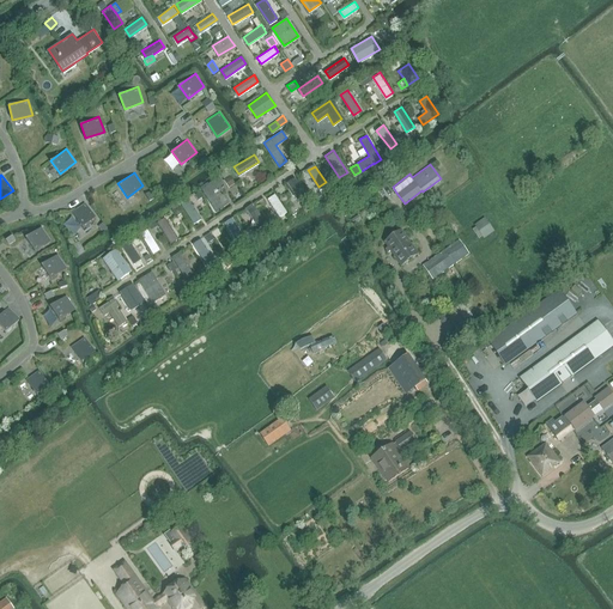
[(229,175),(223,178),(228,186),(235,182),(229,175)]
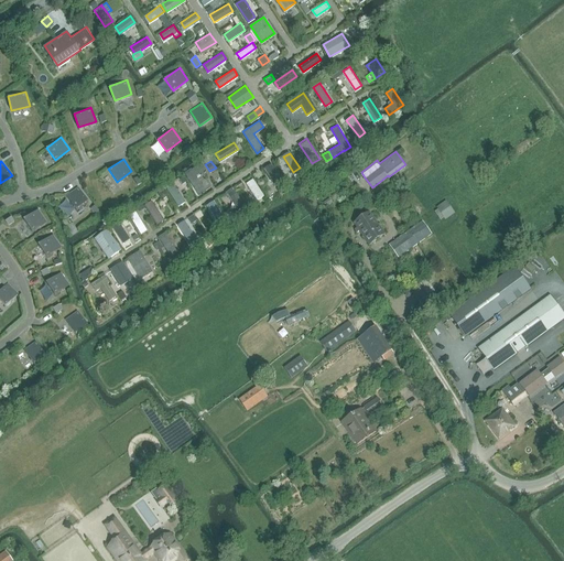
[(202,163),(186,174),(199,194),(206,190),(197,176),(206,170),(202,163)]
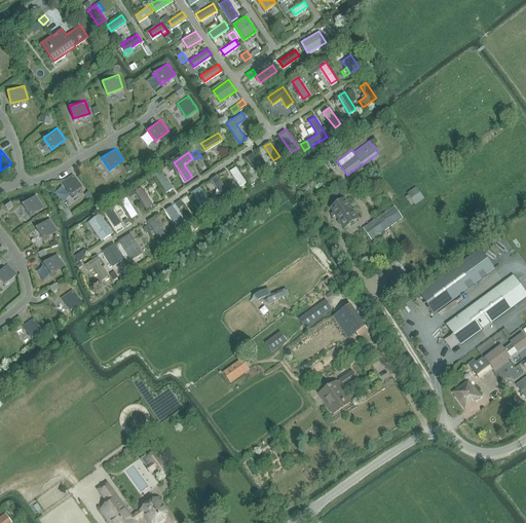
[(289,152),(282,156),(284,160),(291,156),(289,152)]
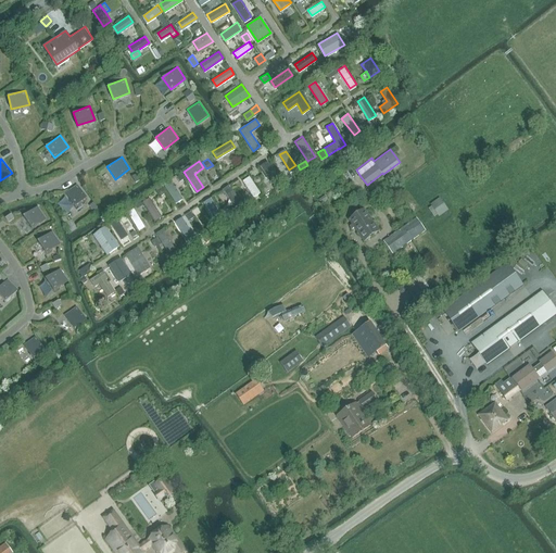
[(268,162),(263,165),(273,181),(278,178),(268,162)]
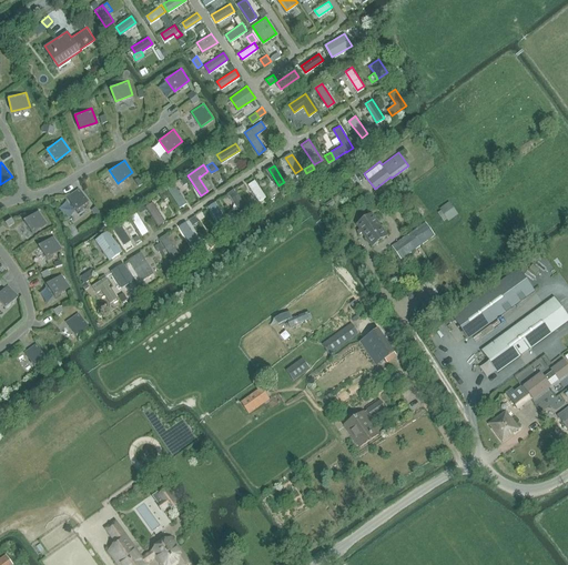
[(255,179),(247,183),(259,200),(266,195),(255,179)]
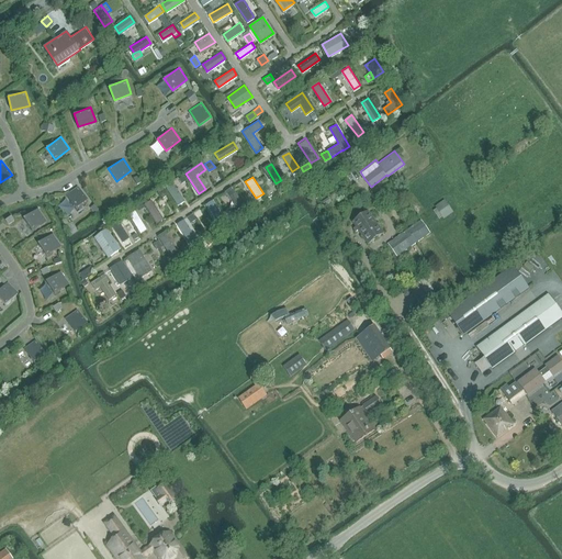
[(172,181),(167,185),(179,204),(184,200),(172,181)]
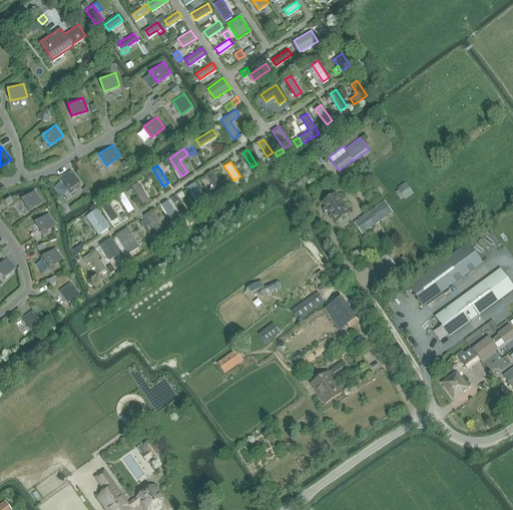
[(59,176),(69,189),(80,181),(70,168),(59,176)]
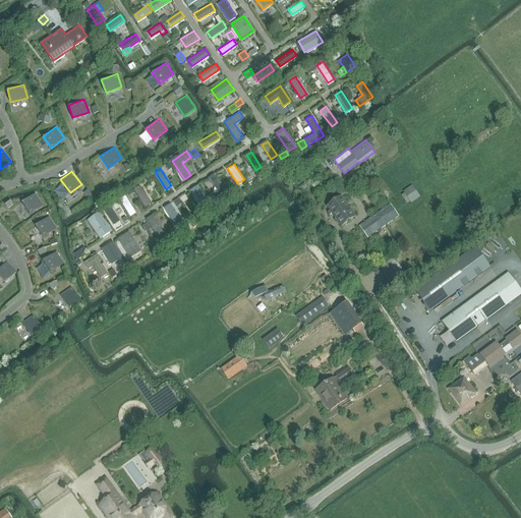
[(215,172),(209,176),(222,195),(228,191),(215,172)]
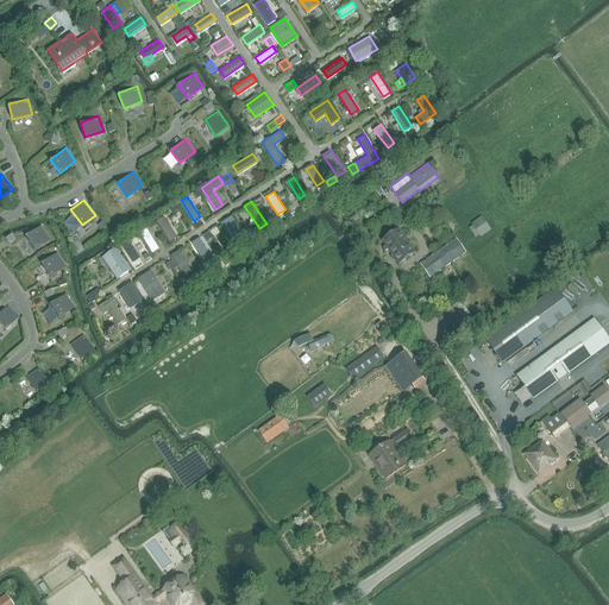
[(176,203),(170,207),(174,213),(180,209),(176,203)]
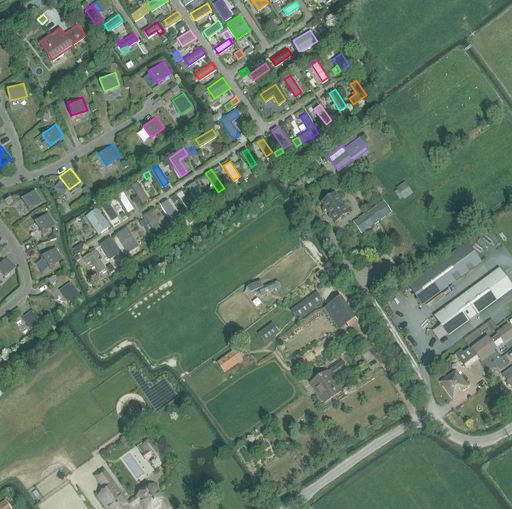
[(396,186),(397,187),(403,195),(404,197),(413,191),(404,181),(404,180),(396,186)]
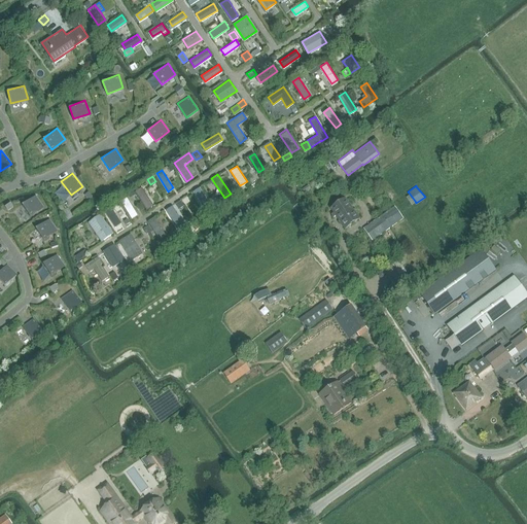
[(200,186),(192,190),(205,208),(211,204),(200,186)]
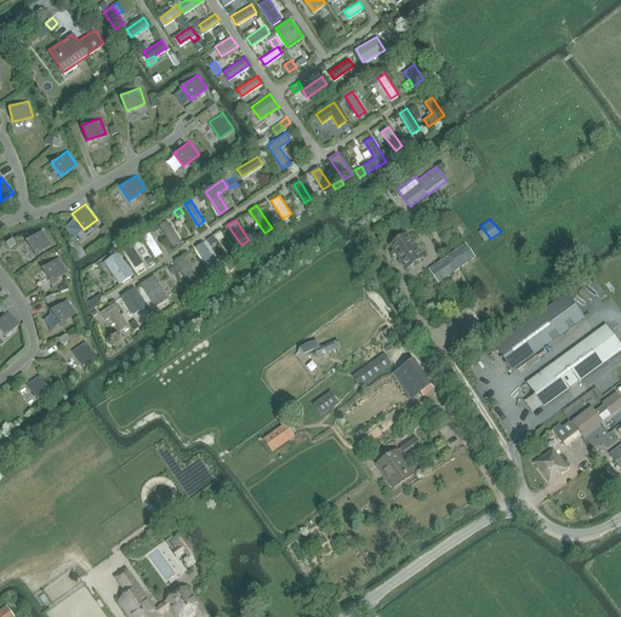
[(167,221),(161,224),(171,243),(178,239),(167,221)]
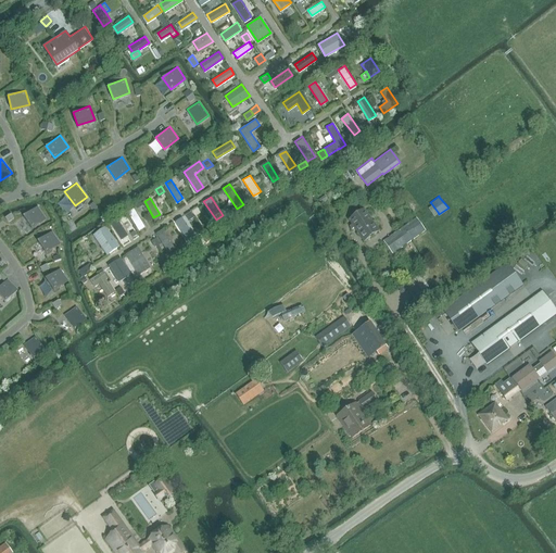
[(89,203),(93,210),(98,206),(93,200),(89,203)]
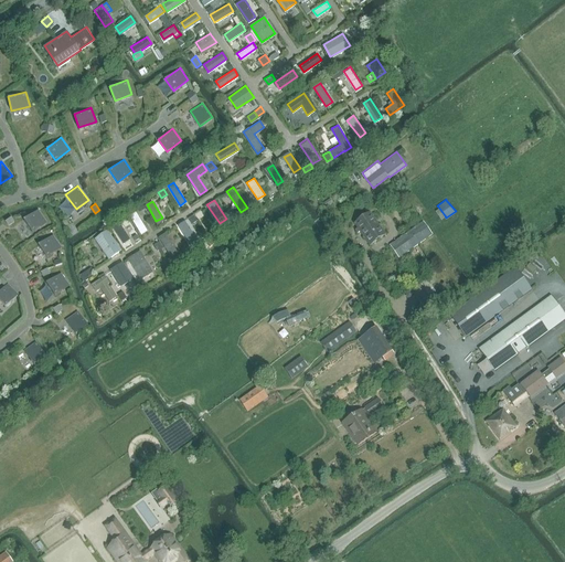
[(441,218),(445,215),(438,207),(435,210),(440,218),(441,218)]
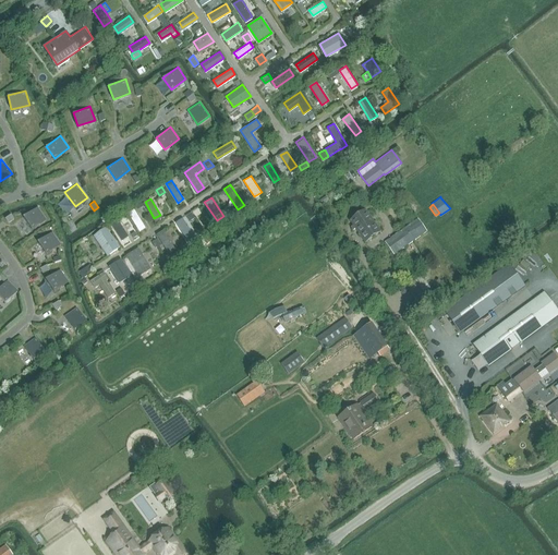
[(23,216),(32,228),(46,217),(38,205),(23,216)]
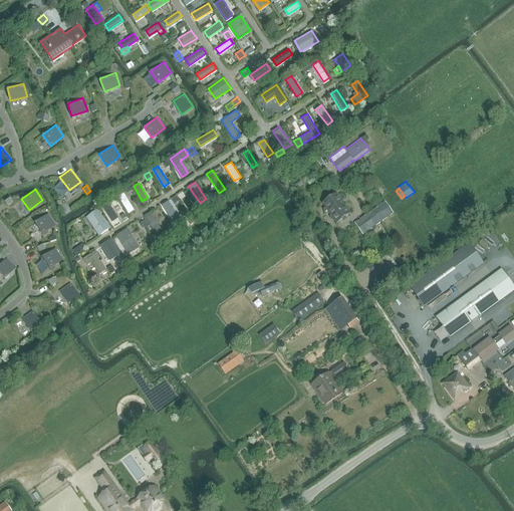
[(215,199),(208,189),(204,192),(210,202),(215,199)]
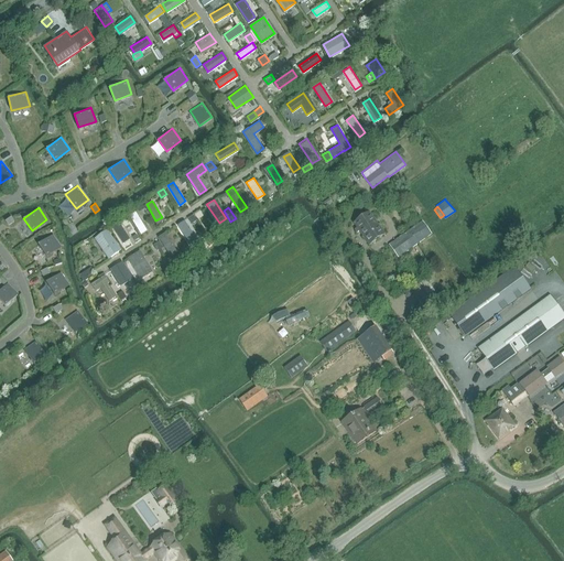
[(369,209),(354,220),(357,225),(354,227),(356,230),(359,229),(369,243),(384,232),(369,209)]
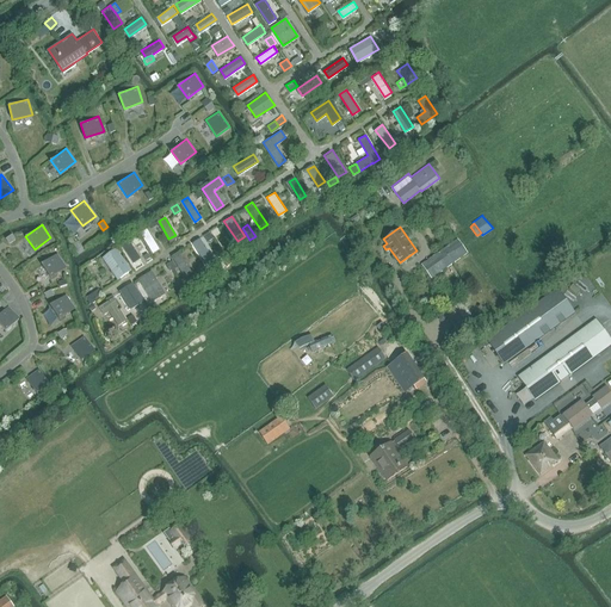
[(147,229),(141,233),(152,251),(158,247),(147,229)]
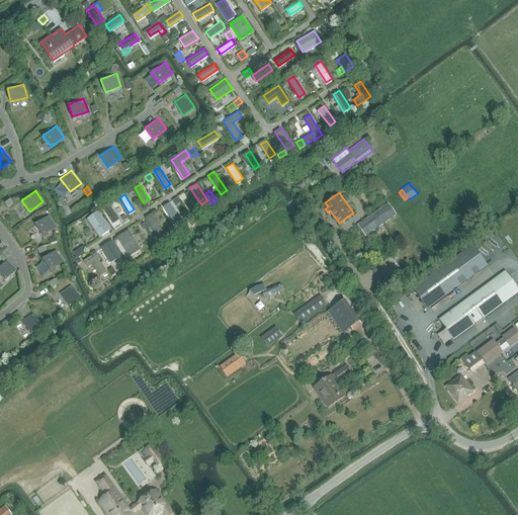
[(108,200),(101,204),(113,222),(119,218),(108,200)]
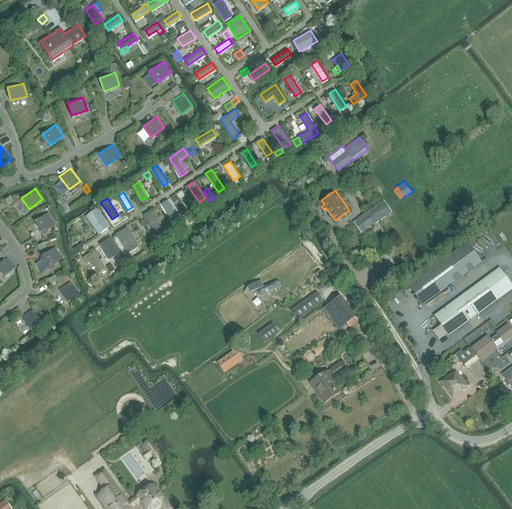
[(388,205),(383,198),(353,220),(361,231),(391,210),(388,205)]
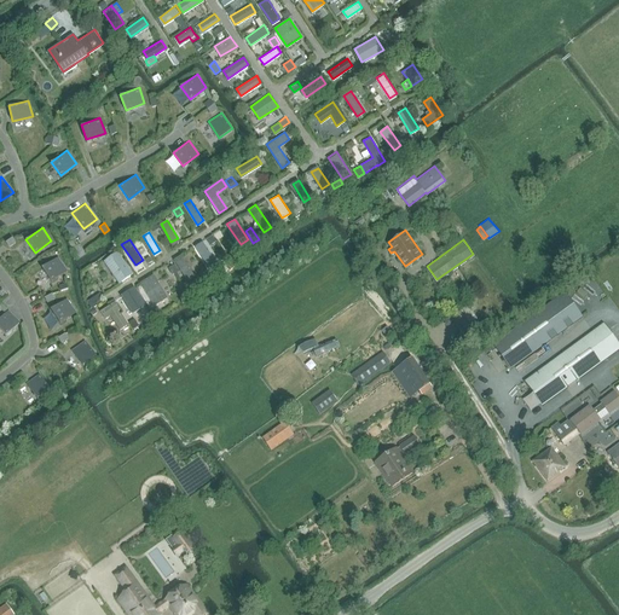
[(201,241),(192,245),(207,266),(214,261),(201,241)]
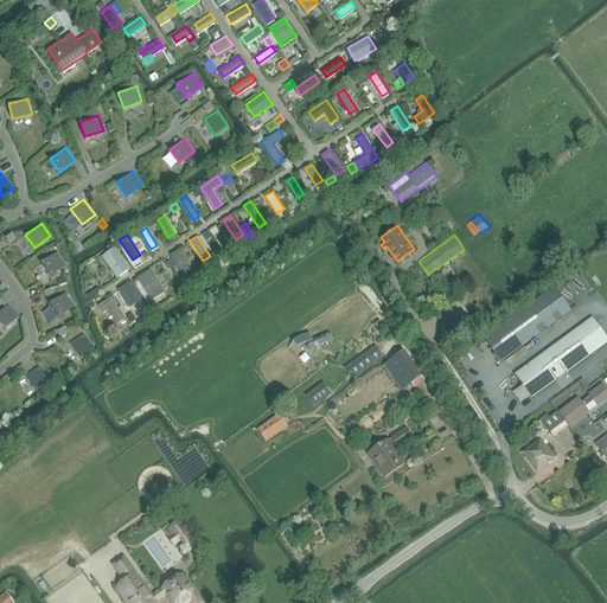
[(115,245),(101,255),(116,277),(131,268),(115,245)]
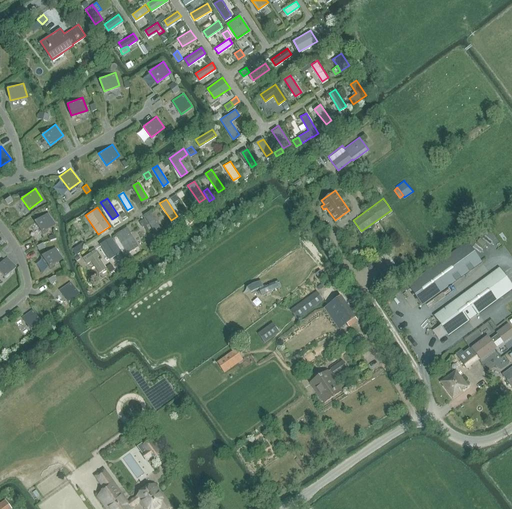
[(149,210),(143,214),(155,231),(161,227),(149,210)]
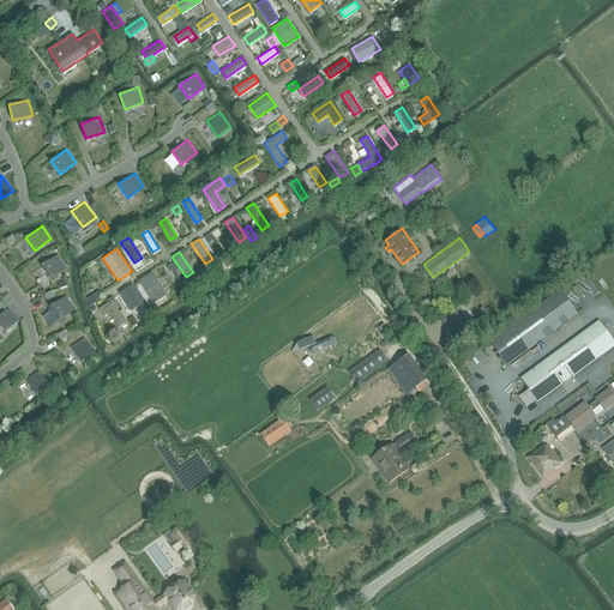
[(41,264),(50,278),(67,267),(58,253),(41,264)]
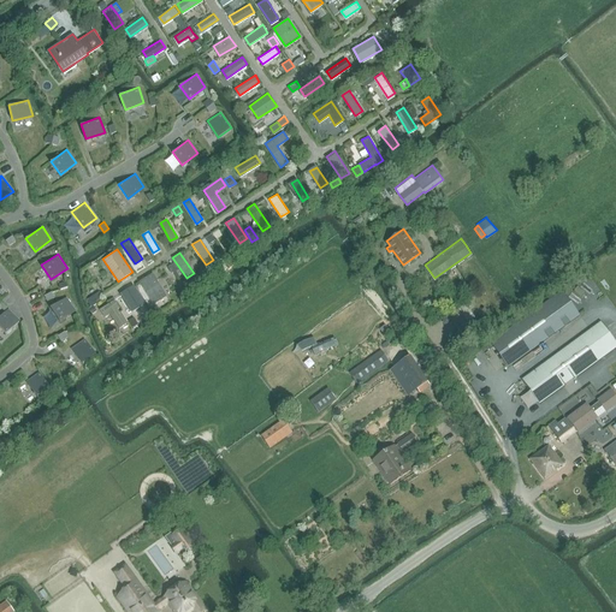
[(173,260),(167,265),(172,271),(173,269),(178,275),(182,273),(173,260)]
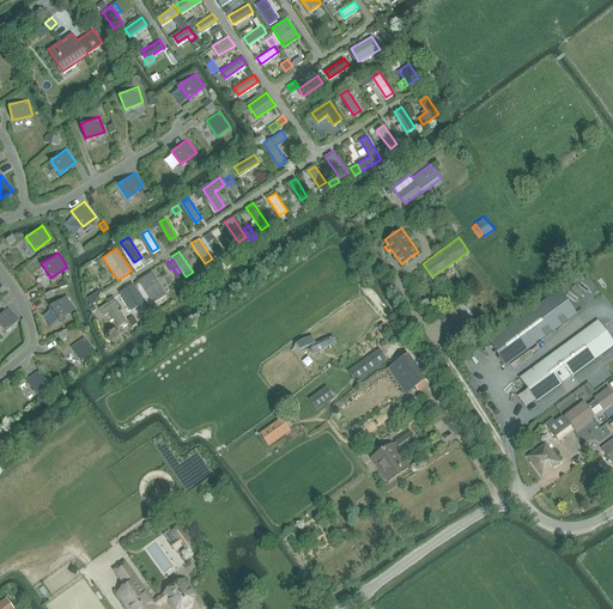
[(205,265),(199,268),(204,275),(210,272),(205,265)]
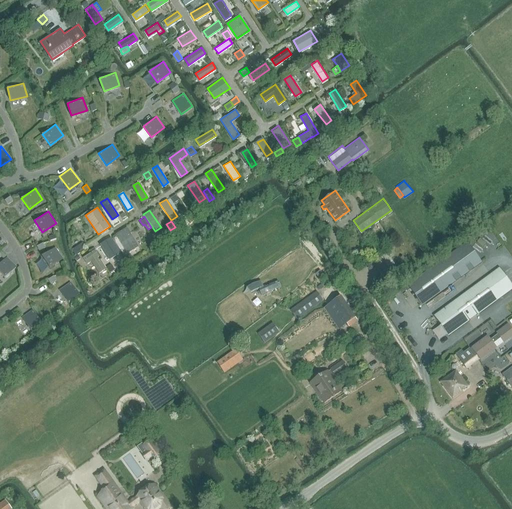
[(126,226),(116,232),(127,251),(138,244),(126,226)]
